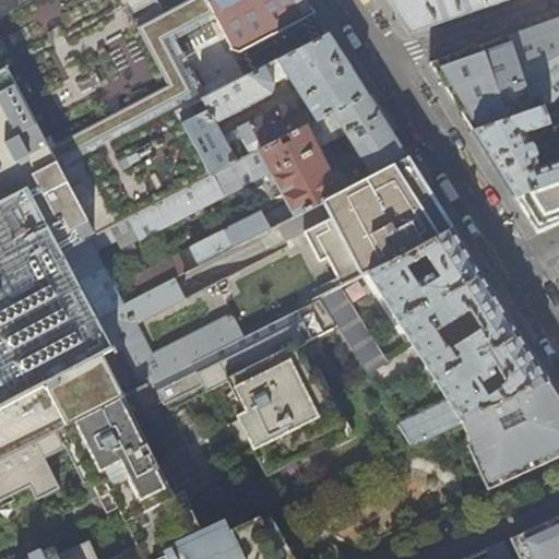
[(0,0),(0,18),(21,8),(16,0),(0,0)]
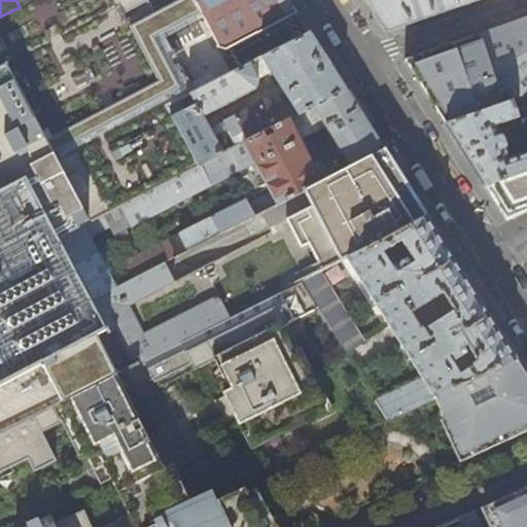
[(0,431),(132,365),(116,329),(109,332),(91,300),(58,238),(82,225),(86,223),(199,166),(166,105),(195,91),(145,0),(33,0),(20,7),(0,16),(0,431)]
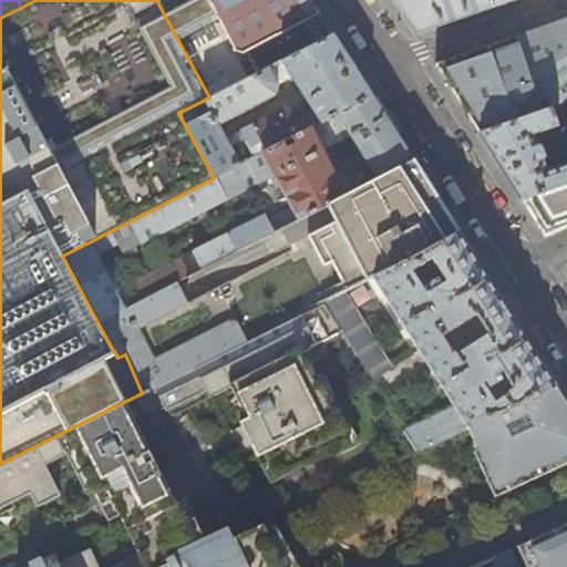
[(156,0),(209,98),(269,68),(282,61),(288,59),(276,35),(246,51),(246,52),(244,54),(234,50),(233,49),(234,48),(228,38),(227,38),(226,35),(226,34),(218,19),(217,19),(216,16),(217,16),(208,0),(156,0)]
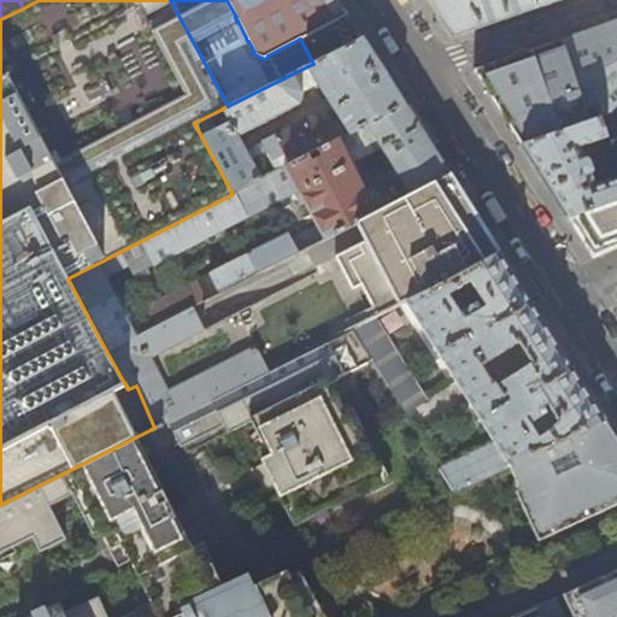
[(254,54),(265,59),(268,57),(268,56),(300,39),(347,15),(338,0),(227,0),(236,17),(235,17),(236,21),(238,21),(246,37),(246,39),(247,41),(248,41),(254,52),(253,53),(254,54)]
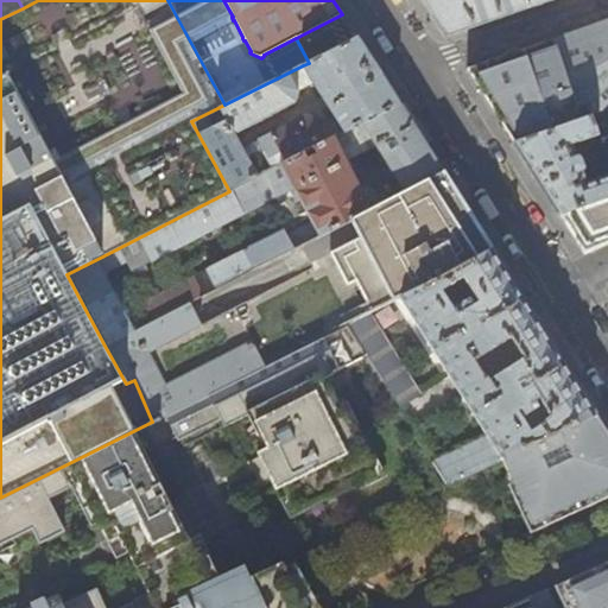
[(524,0),(423,0),(428,7),(443,32),(445,36),(527,8),(524,0)]
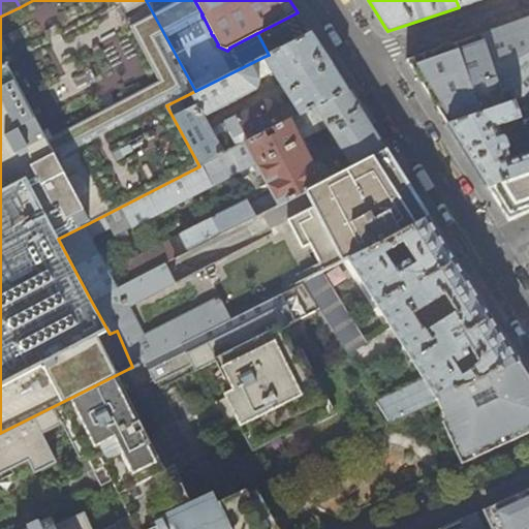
[(525,96),(528,90),(528,18),(406,60),(409,65),(446,124),(512,101),(525,96)]
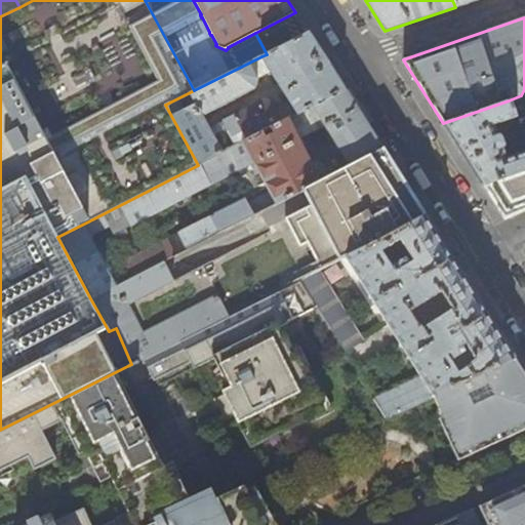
[(235,146),(345,90),(325,61),(309,33),(267,54),(261,56),(288,98),(280,103),(277,99),(274,102),(265,98),(223,121),(235,146)]
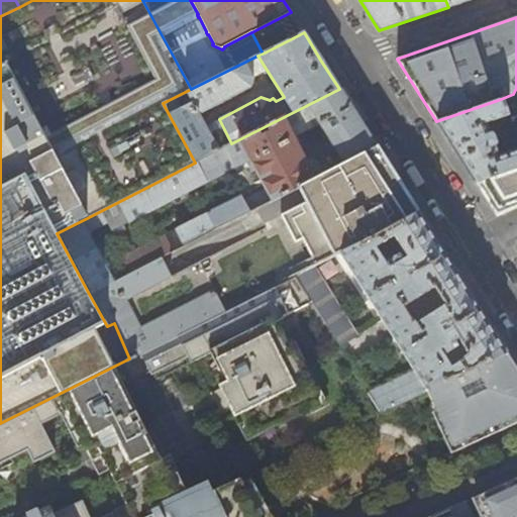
[(245,62),(191,89),(163,103),(195,163),(218,150),(198,113),(250,86),(253,78),(245,62)]
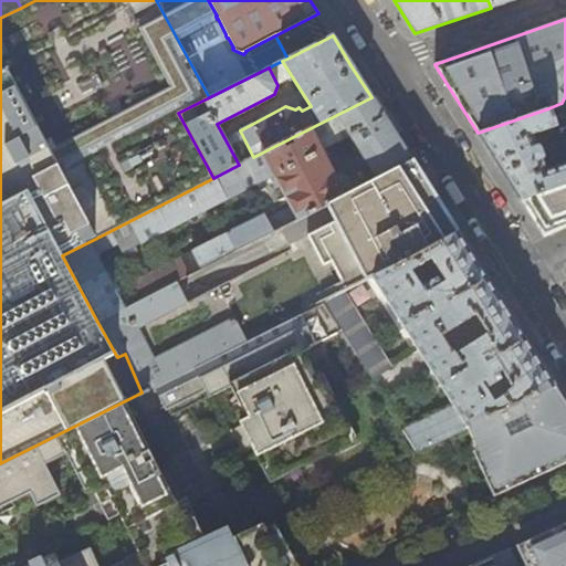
[(565,153),(565,184),(521,201),(541,231),(565,219),(565,96),(562,103),(548,108),(565,153)]
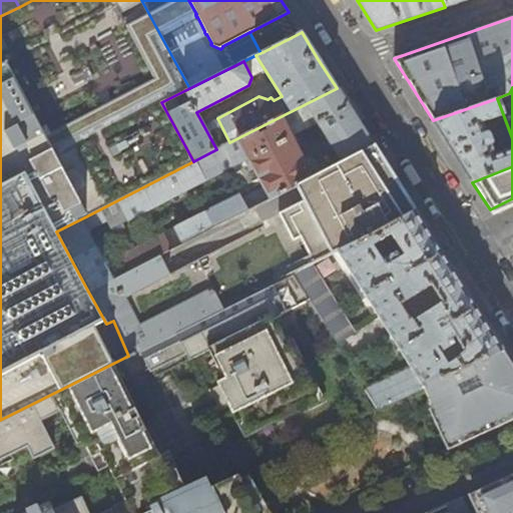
[(362,127),(337,88),(229,142),(216,149),(193,161),(84,217),(89,227),(106,219),(114,232),(124,227),(122,221),(128,218),(128,219),(229,166),(233,174),(252,166),(264,186),(241,198),(239,193),(170,229),(171,233),(166,236),(163,231),(118,255),(126,272),(296,185),(322,171),(316,160),(311,157),(304,160),(291,135),(316,121),(341,161),(373,145),(362,127)]
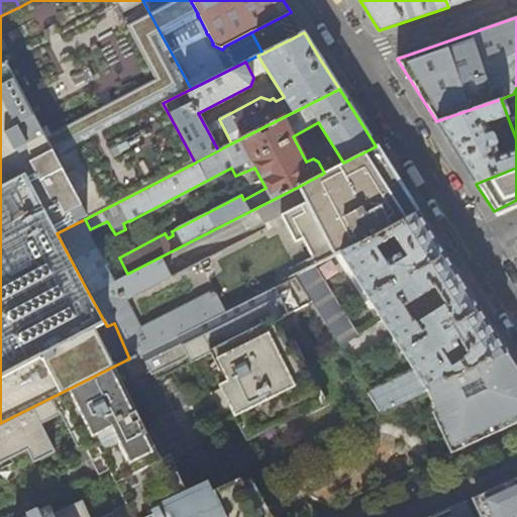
[(436,121),(456,153),(476,184),(516,168),(516,139),(501,99),(436,121)]
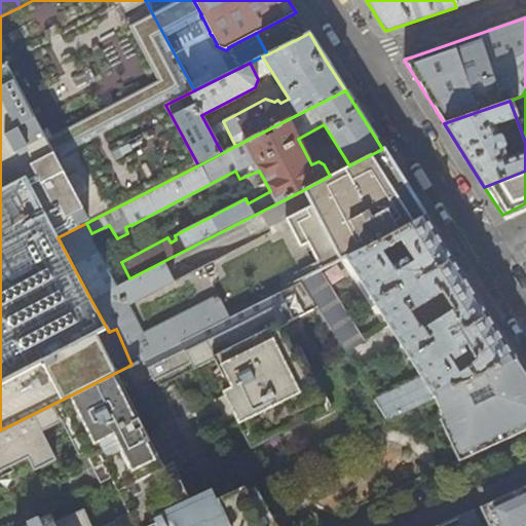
[(391,162),(382,149),(349,165),(330,176),(303,190),(310,204),(286,219),(299,248),(307,243),(320,269),(340,259),(345,257),(425,217),(405,184),(391,162)]
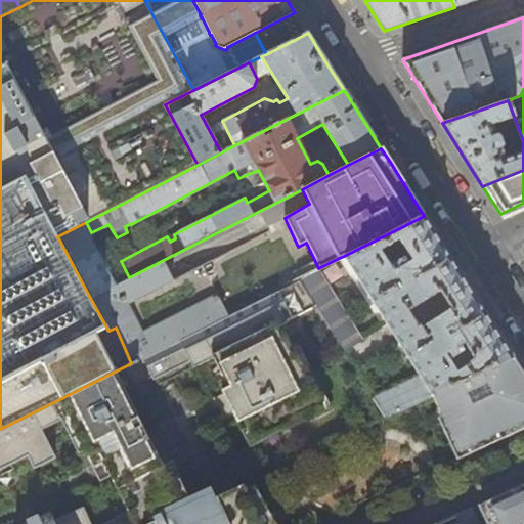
[(419,400),(434,394),(513,357),(468,286),(424,216),(344,256),(421,377),(374,397),(386,417),(419,400)]
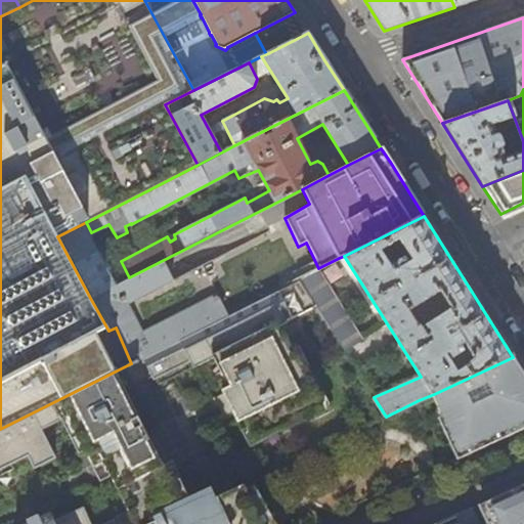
[(115,286),(82,224),(57,236),(90,298),(115,286)]
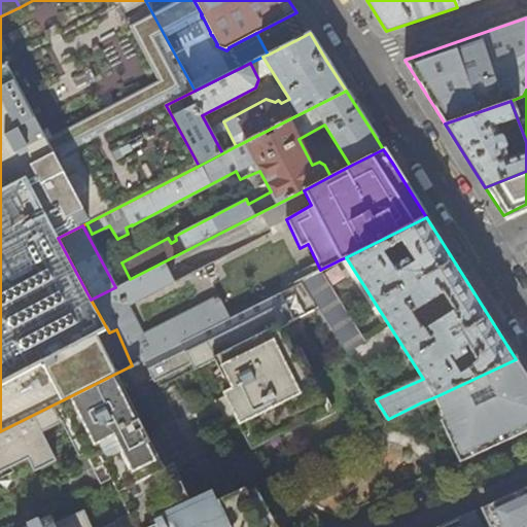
[(352,279),(341,259),(320,270),(302,280),(318,306),(347,353),(365,343),(334,291),(352,279)]
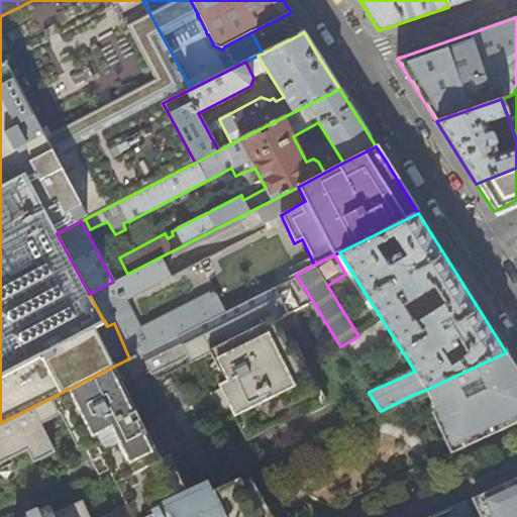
[(169,478),(123,388),(149,374),(151,377),(154,375),(159,382),(212,353),(227,382),(220,386),(236,417),(243,414),(254,435),(303,414),(305,414),(323,406),(317,393),(320,391),(281,326),(279,327),(275,320),(287,314),(287,313),(312,300),(296,275),(129,358),(0,423),(0,466),(2,464),(6,472),(27,461),(29,461),(49,451),(35,423),(57,414),(58,415),(64,412),(89,460),(100,454),(125,505),(109,512),(109,514),(103,516),(87,516),(80,502),(52,515),(46,505),(20,516),(149,516),(151,516),(191,498),(179,474),(169,478)]
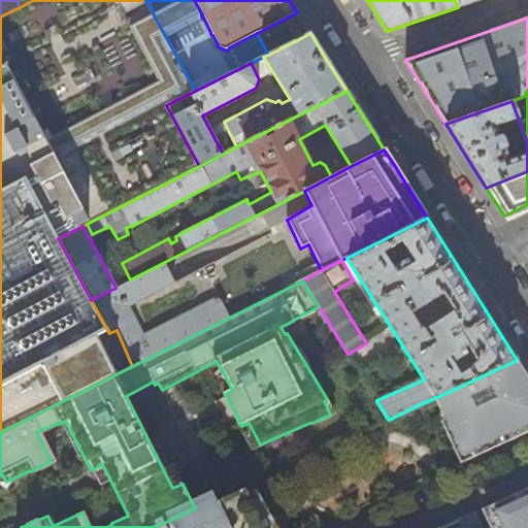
[(527,376),(517,360),(437,397),(465,460),(507,440),(527,431),(527,376)]
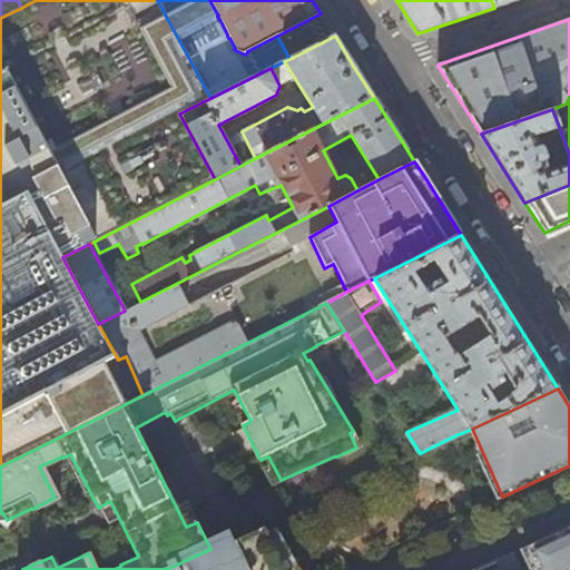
[(536,569),(569,569),(569,524),(540,539),(526,547),(536,569)]
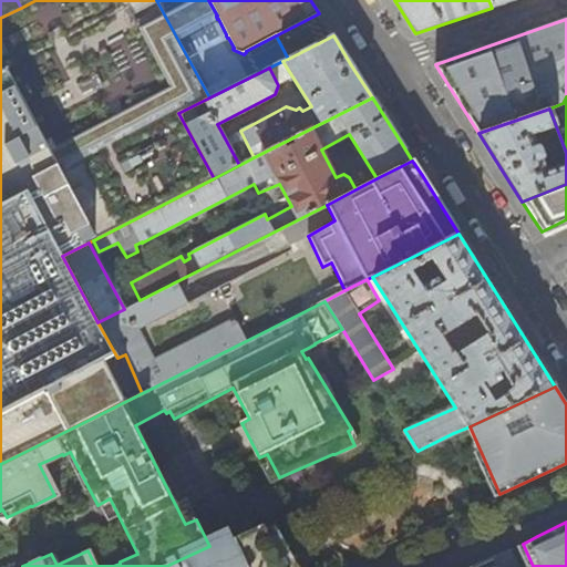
[(298,566),(276,526),(266,532),(264,526),(237,538),(236,535),(209,546),(166,566),(298,566)]
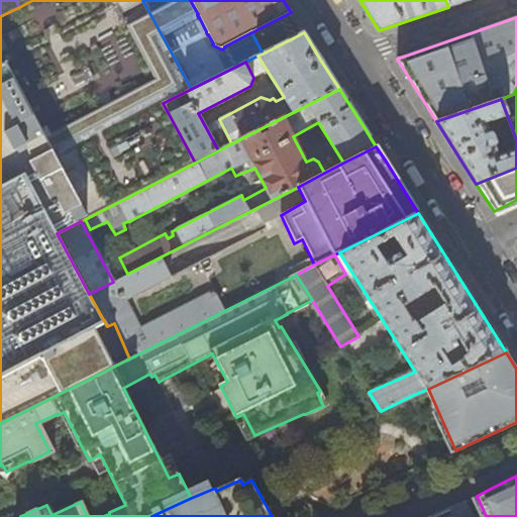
[(473,516),(466,501),(429,516),(473,516)]
